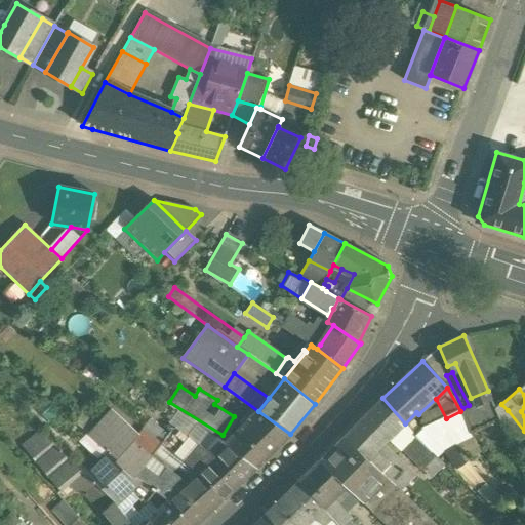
[(488,391),(471,398),(474,405),(460,411),(471,436),(501,420),(499,417),(496,408),(488,391)]
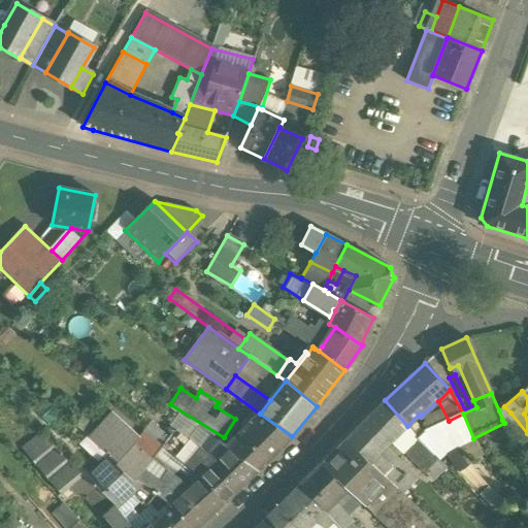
[(385,400),(347,439),(370,463),(386,448),(407,426),(385,400)]
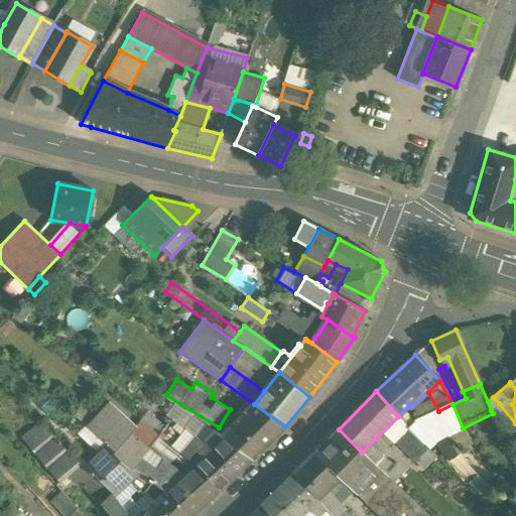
[(499,403),(493,397),(488,401),(491,410),(499,403)]
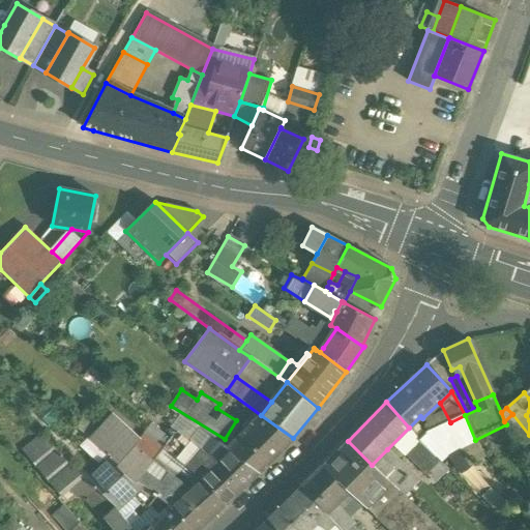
[(261,415),(228,447),(230,451),(258,474),(293,438),(261,415)]
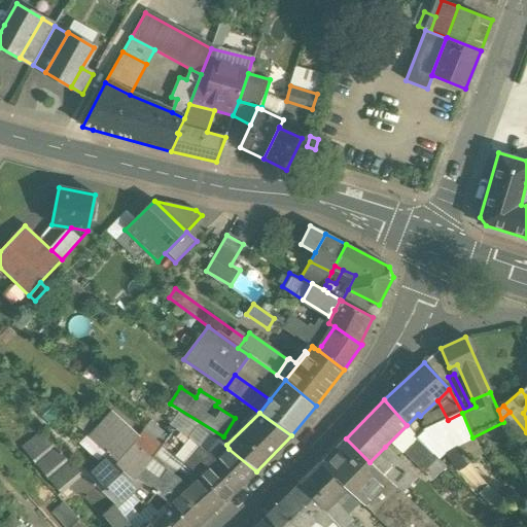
[(448,420),(436,427),(433,423),(426,429),(438,444),(445,451),(472,437),(462,413),(448,420)]
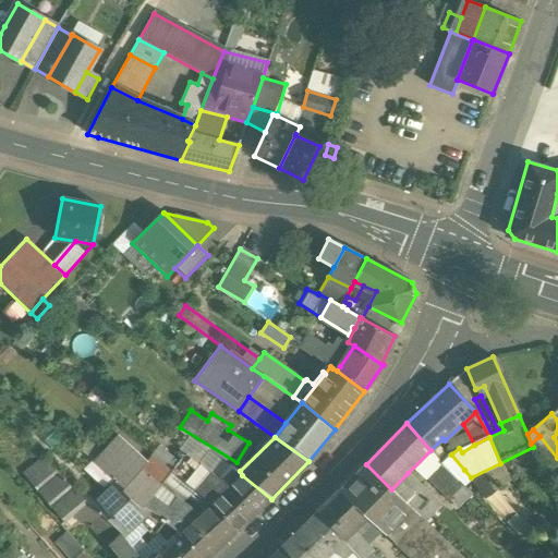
[(124,444),(101,469),(124,489),(143,471),(149,464),(124,444)]
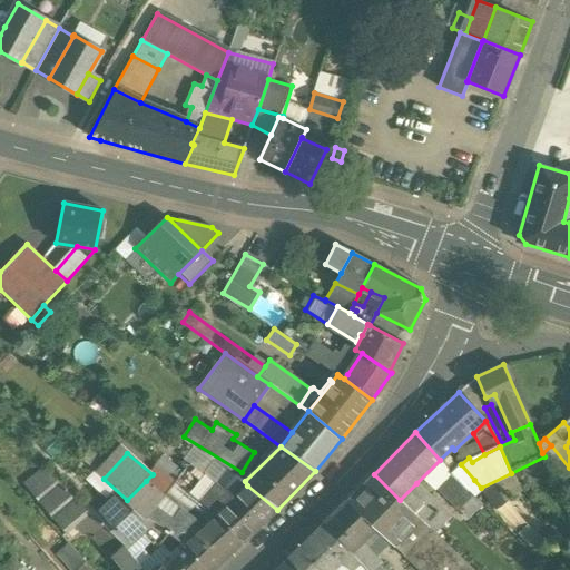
[(247,485),(204,454),(190,470),(188,468),(184,474),(177,483),(216,516),(247,485)]
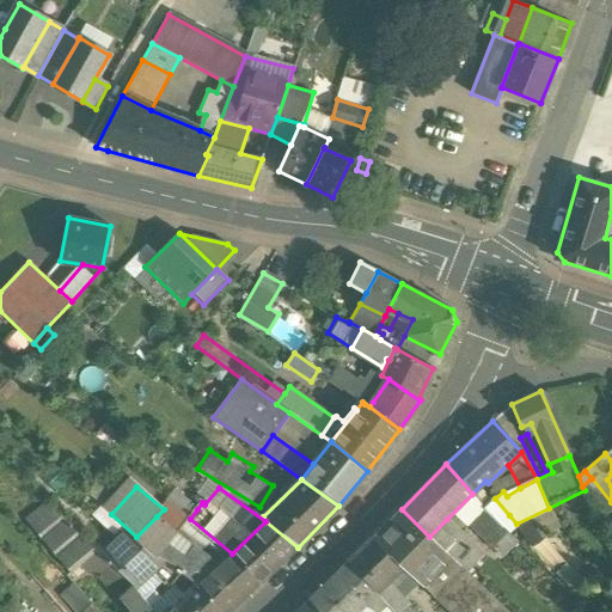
[(167,501),(190,519),(197,509),(173,493),(167,501)]
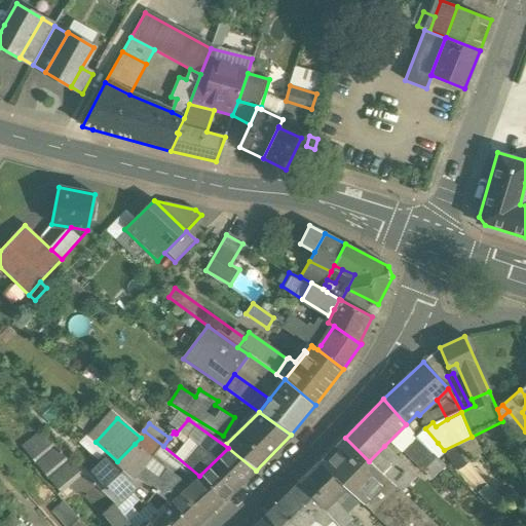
[(438,443),(425,428),(418,437),(431,450),(438,443)]
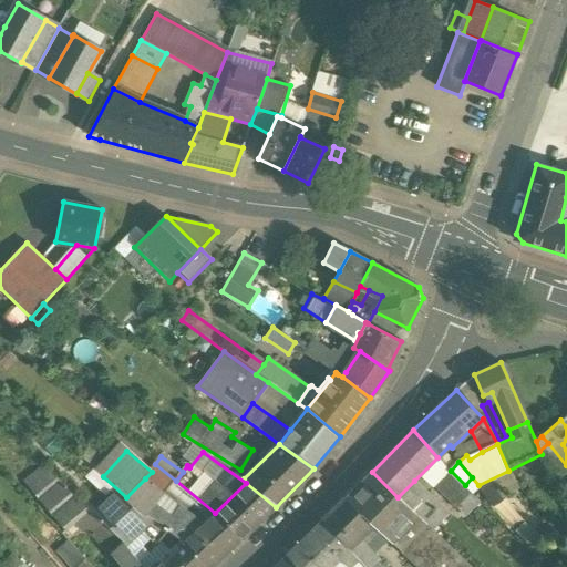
[(465,485),(451,471),(436,485),(456,506),(472,492),(465,485)]
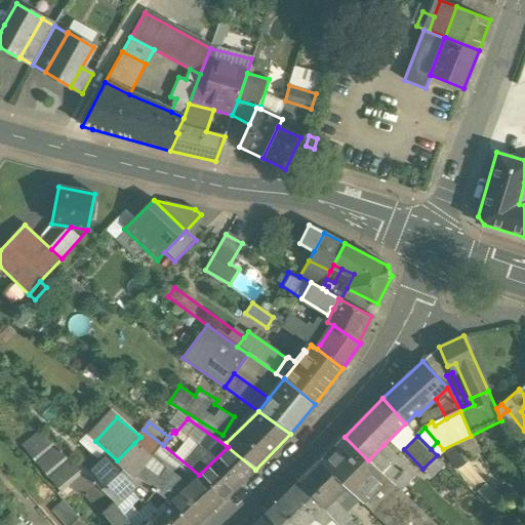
[(368,460),(345,437),(319,462),(345,487),(366,509),(370,513),(377,520),(382,524),(434,524),(399,491),(368,460)]
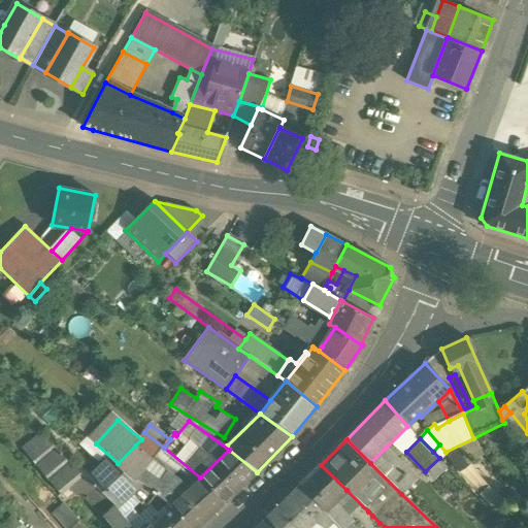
[(135,446),(118,463),(138,480),(155,460),(135,446)]
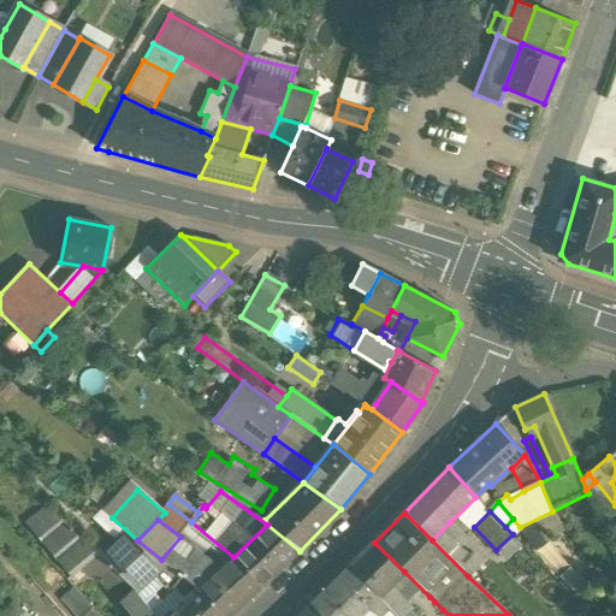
[(487,558),(450,522),(432,540),(468,576),(487,558)]
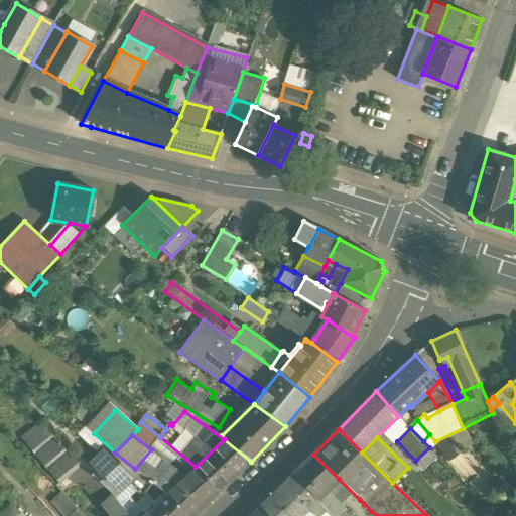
[(251,462),(224,439),(196,467),(221,491),(251,462)]
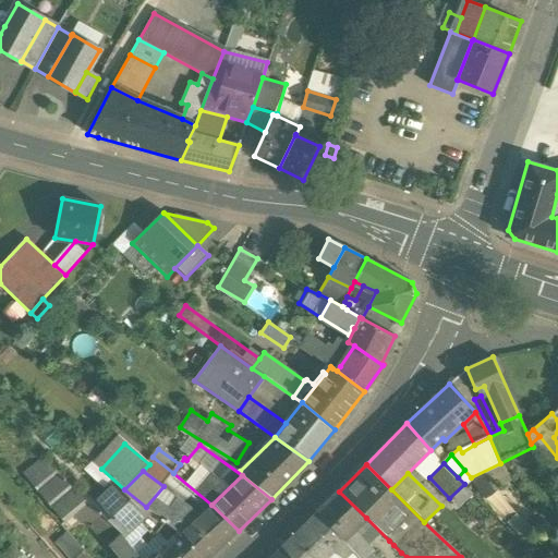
[(111,502),(100,492),(88,505),(99,516),(100,513),(111,502)]
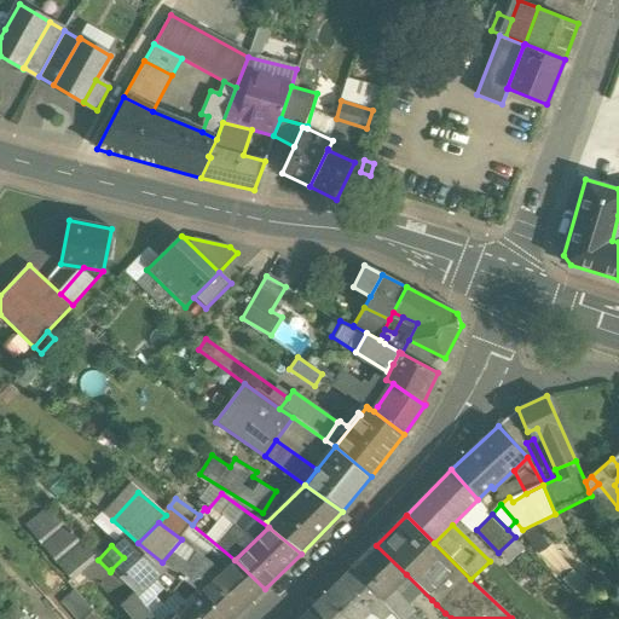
[(123,557),(111,570),(136,595),(161,570),(137,545),(123,557)]
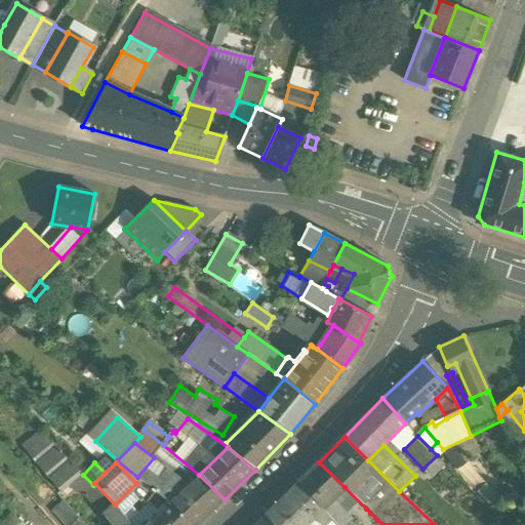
[(345,487),(319,462),(299,483),(323,509),(331,500),(345,487)]
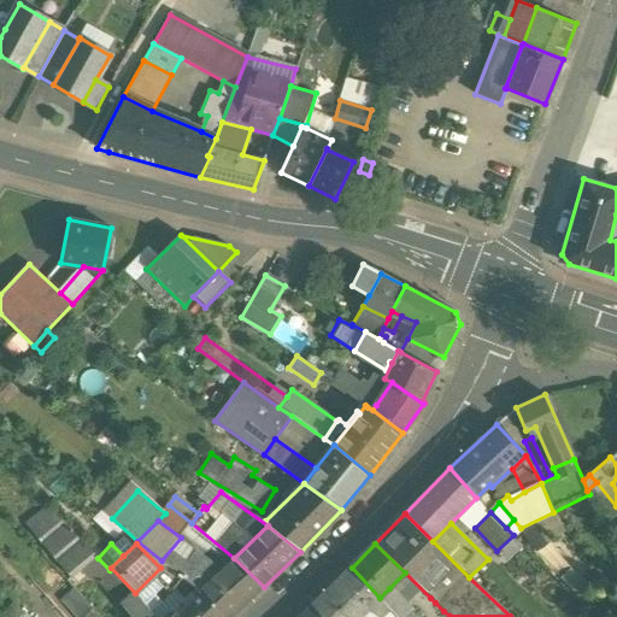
[(207,583),(198,589),(222,616),(230,616),(264,587),(234,558),(207,583)]
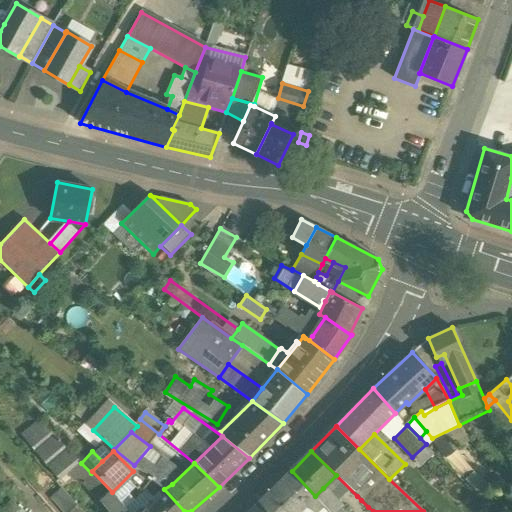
[(169,478),(156,467),(148,476),(164,489),(172,484),(168,480),(169,478)]
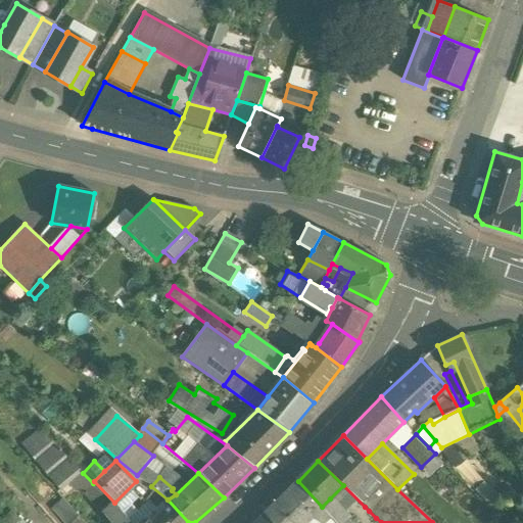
[(114,503),(94,481),(93,483),(83,492),(104,512),(114,503)]
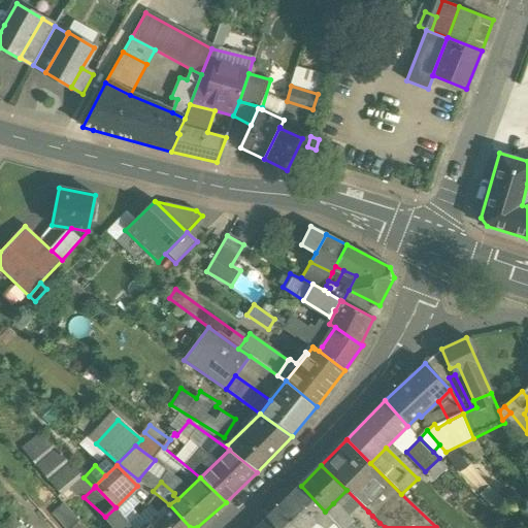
[(301,486),(256,527),(337,527),(325,512),(301,486)]
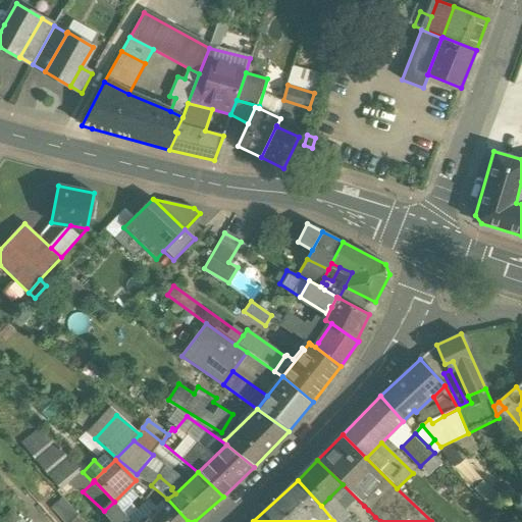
[(334,504),(329,498),(321,506),(333,521),(342,521),(348,517),(336,503),(334,504)]
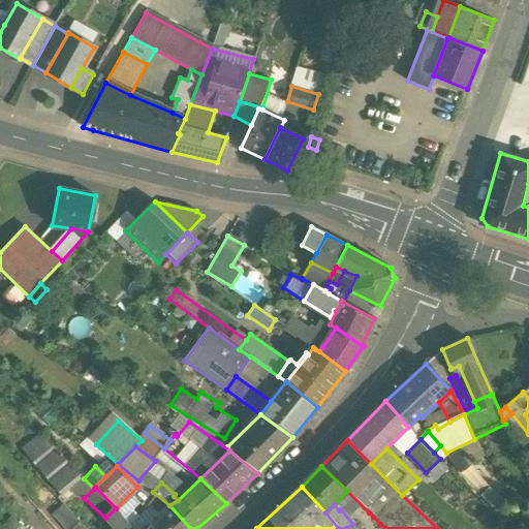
[(145,528),(143,528),(190,528),(169,505),(148,525),(145,528)]
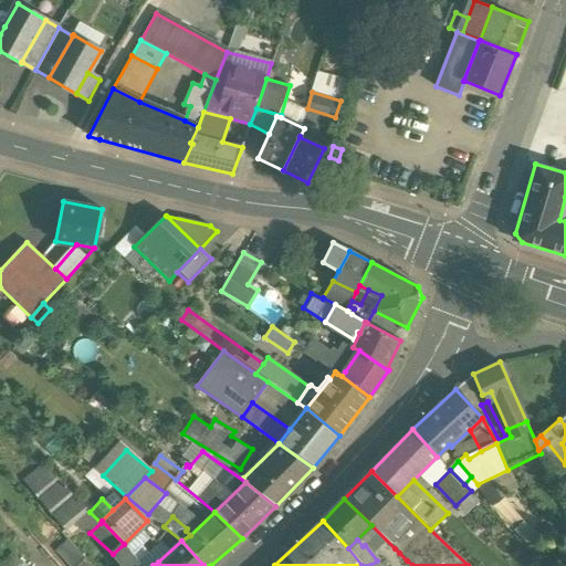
[(70,544),(58,555),(66,565),(81,565),(85,563),(70,544)]
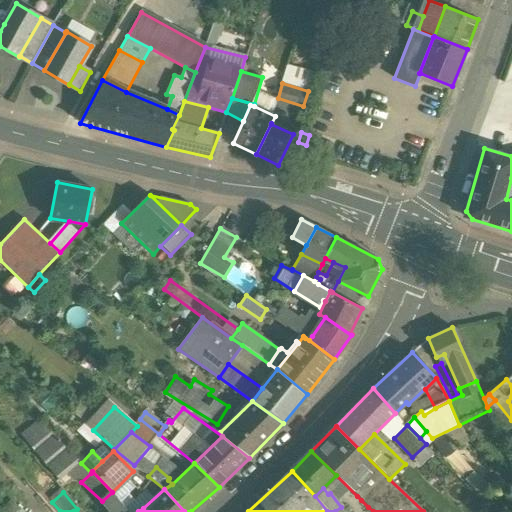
[(127,511),(112,492),(102,501),(111,511),(127,511)]
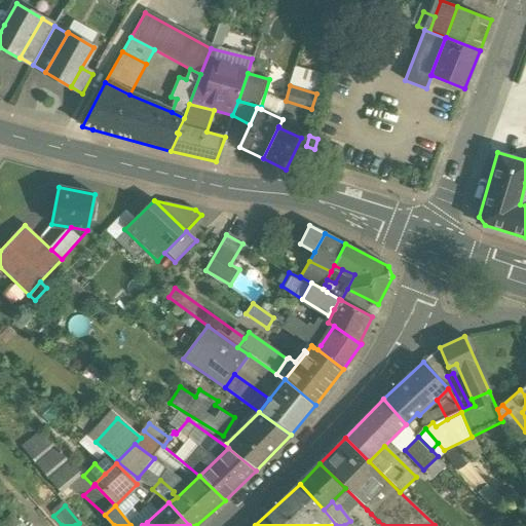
[(371,514),(367,510),(352,524),(354,525),(373,525),(378,521),(371,514)]
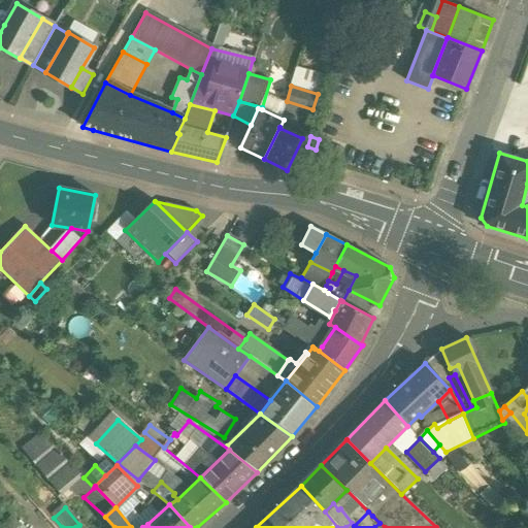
[(18,527),(20,527),(10,517),(0,526),(0,527),(18,527)]
